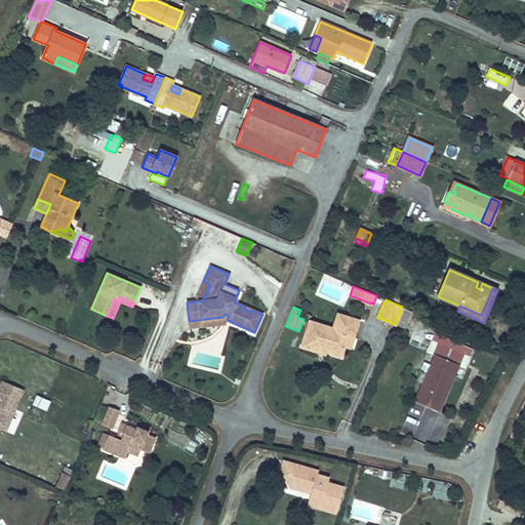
[(404,328),(412,312),(402,307),(395,324),(404,328)]
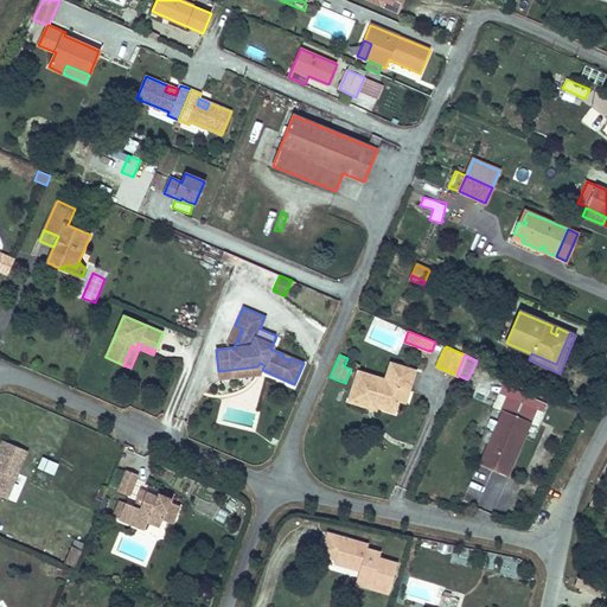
[(261,375),(263,370),(262,370),(264,365),(260,363),(257,366),(218,371),(219,379),(261,375)]
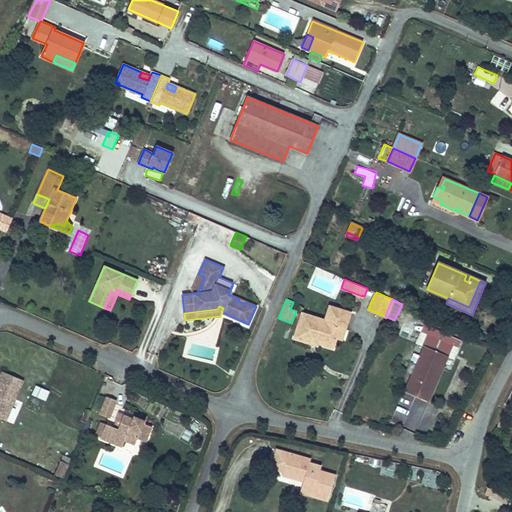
[(325,321),(302,314),(301,317),(327,325),(332,308),(329,307),(325,321)]
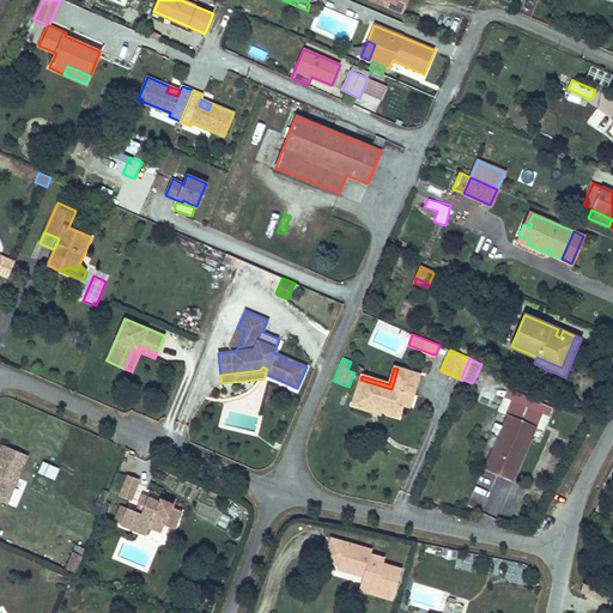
[(402,405),(406,394),(413,396),(419,375),(398,369),(392,389),(360,380),(352,406),(374,412),(376,406),(400,413),(402,405)]
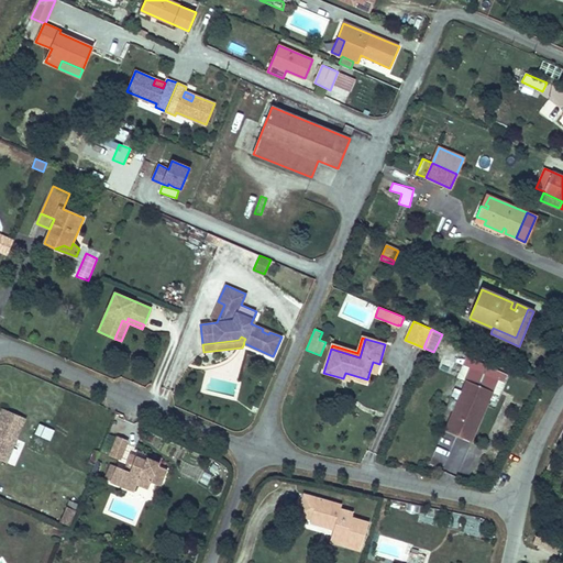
[(376,373),(379,364),(373,362),(370,372),(376,373)]
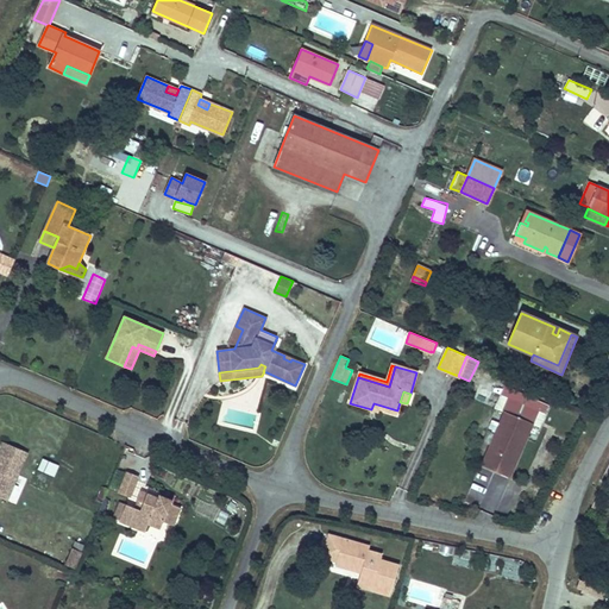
[(538,410),(509,397),(502,412),(504,413),(532,425),(538,410)]
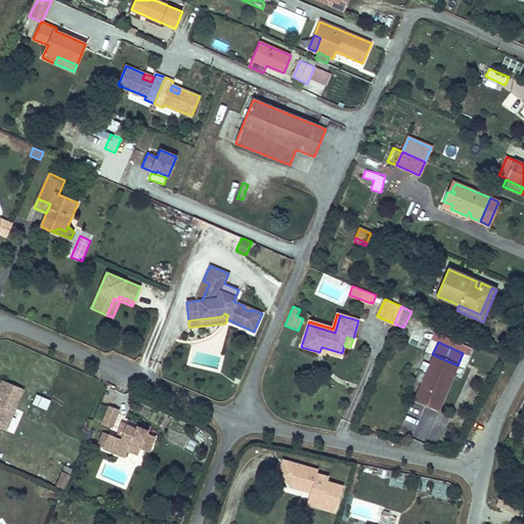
[(342,353),(321,347),(319,352),(324,354),(325,351),(341,356),(342,353)]
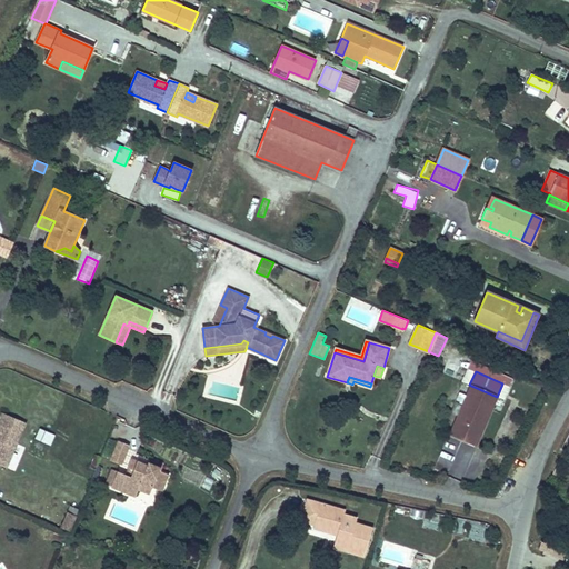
[(485,427),(497,397),(471,386),(450,433),(463,440),(466,435),(469,437),(473,436),(478,425),(485,427)]
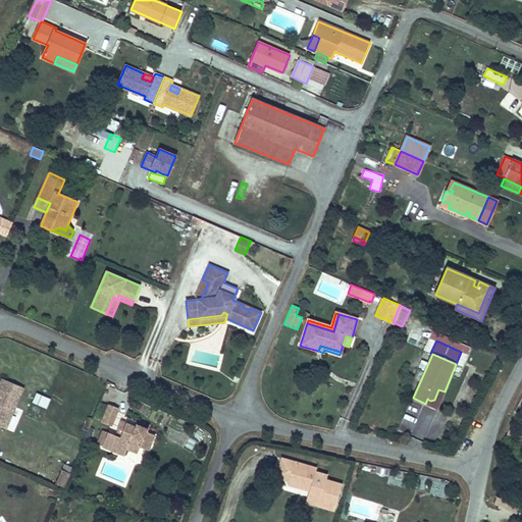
[(0,426),(5,429),(23,387),(5,379),(5,380),(1,389),(0,390),(0,397),(3,398),(0,405),(0,426)]
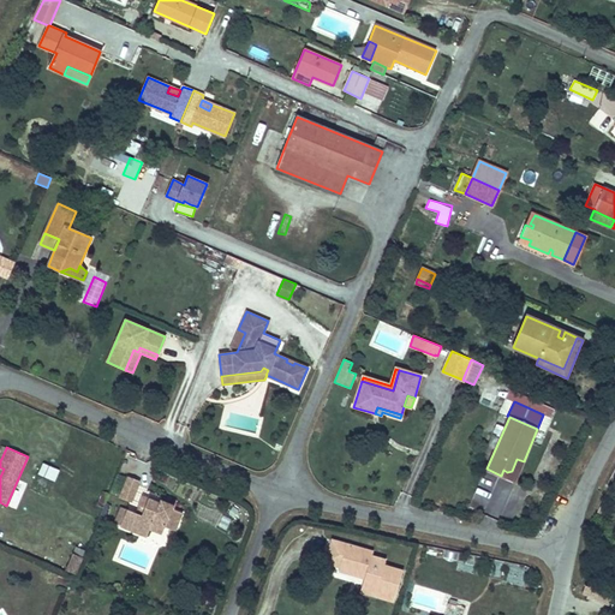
[(514,481),(524,461),(517,459),(512,471),(507,472),(503,470),(501,476),(514,481)]
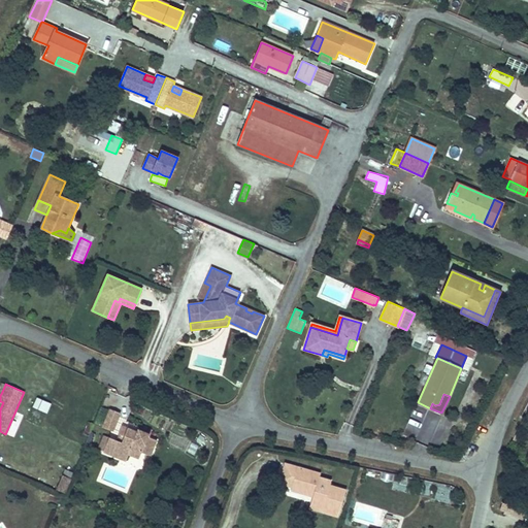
[(32,405),(46,413),(52,403),(36,396),(32,405)]
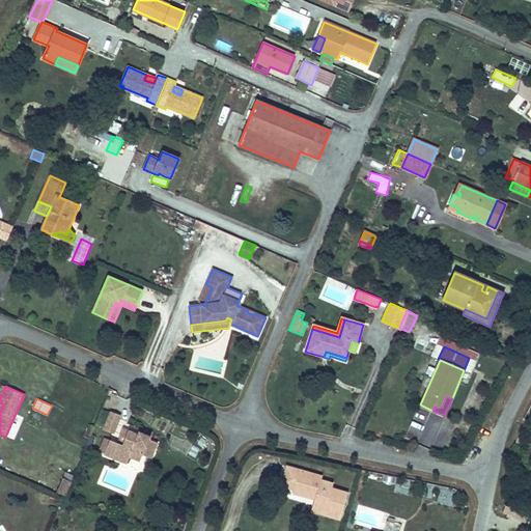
[(113,434),(120,415),(111,411),(104,430),(113,434)]
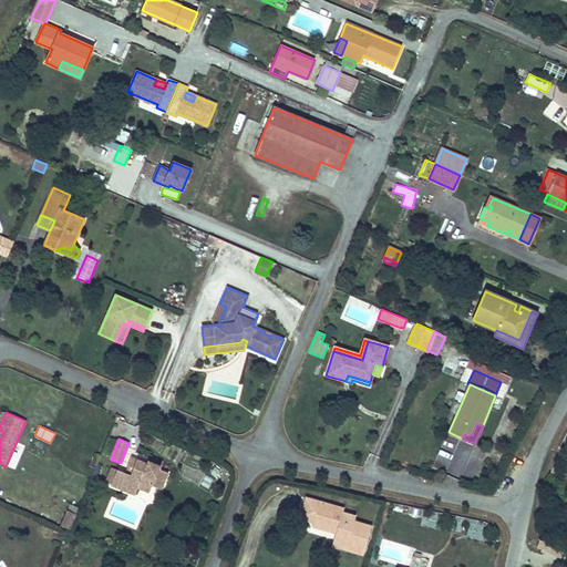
[(95,468),(101,455),(94,453),(90,466),(95,468)]
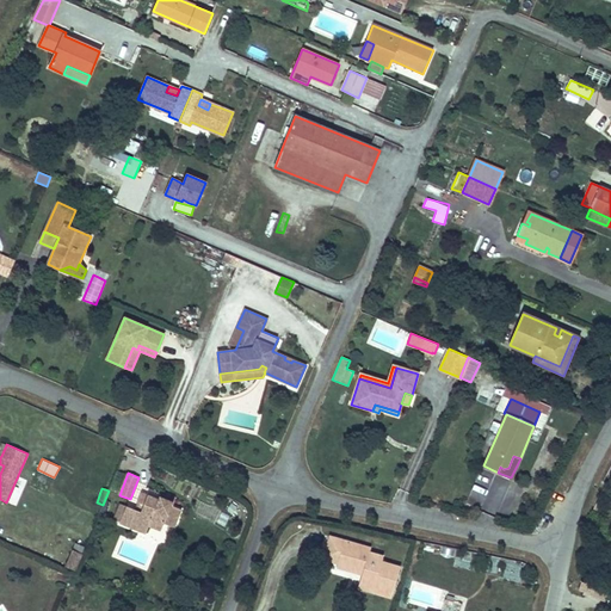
[(173,528),(181,508),(171,505),(172,503),(160,498),(159,500),(141,493),(137,501),(139,503),(143,505),(141,512),(136,510),(127,506),(122,517),(116,513),(113,520),(146,534),(149,525),(152,519),(164,524),(173,528)]
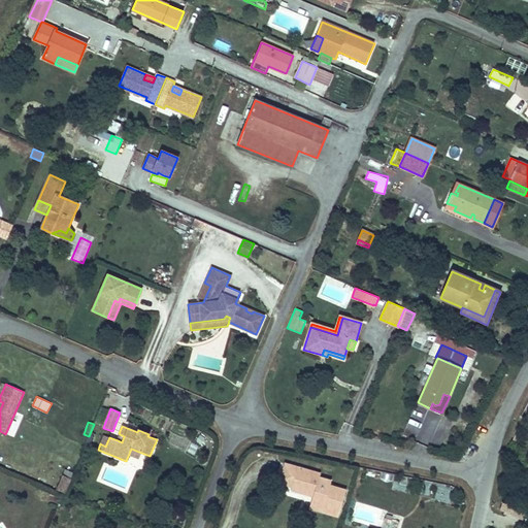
[(105,447),(109,437),(103,435),(100,443),(105,447)]
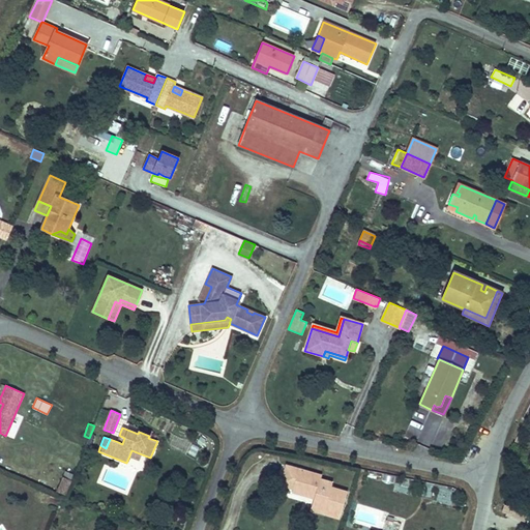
[(140,460),(142,454),(131,450),(129,455),(140,460)]
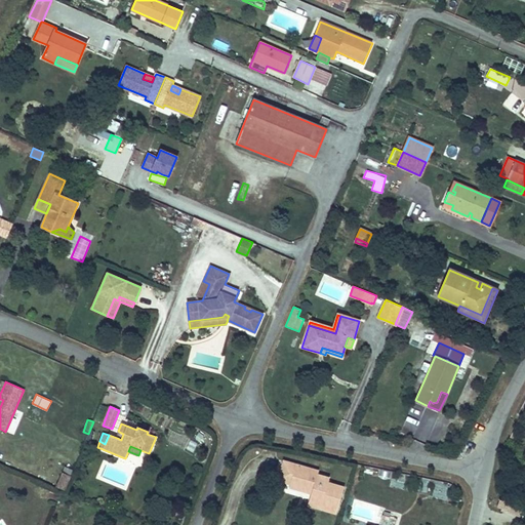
[(344,487),(328,482),(329,478),(317,474),(319,471),(284,460),(281,470),(293,474),(290,483),(289,487),(308,492),(309,489),(312,490),(311,493),(311,495),(322,498),(320,506),(336,511),(344,487)]
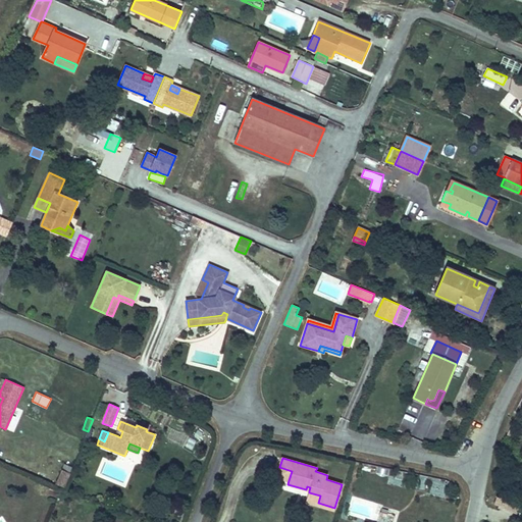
[(69,473),(72,467),(64,464),(61,470),(69,473)]
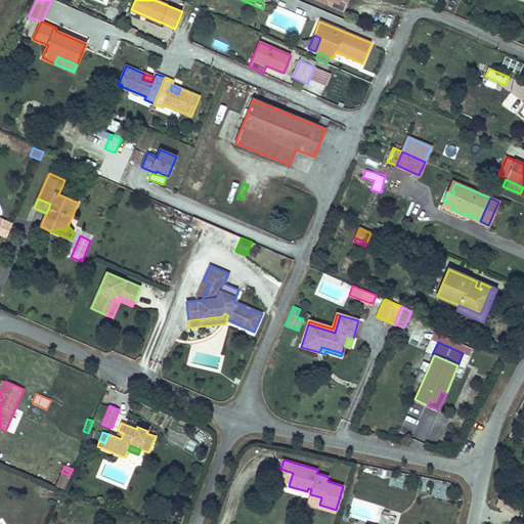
[(290,482),(293,473),(280,469),(277,479),(290,482)]
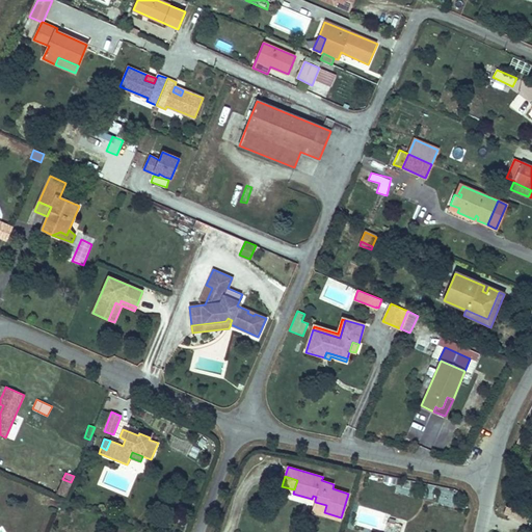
[(65,496),(71,482),(62,479),(57,493),(65,496)]
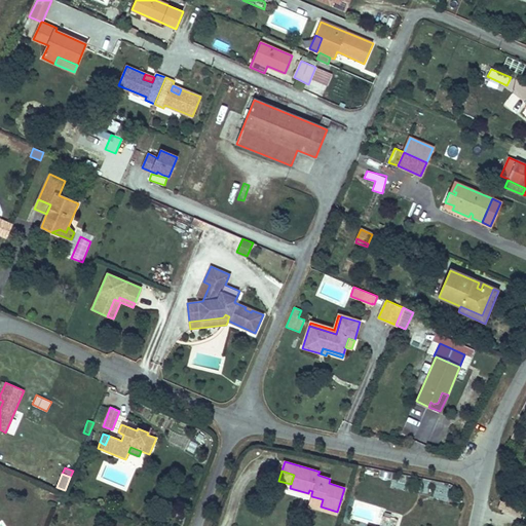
[(321,506),(323,499),(311,496),(308,506),(336,515),(337,512),(321,506)]
